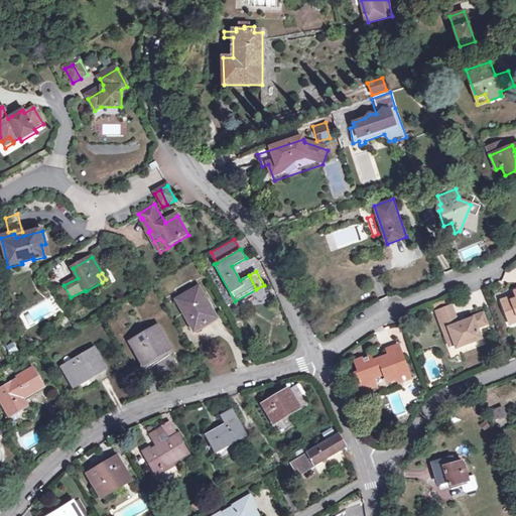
[(216,318),(211,309),(206,300),(199,287),(176,300),(194,330),(204,324),(205,325),(216,318)]
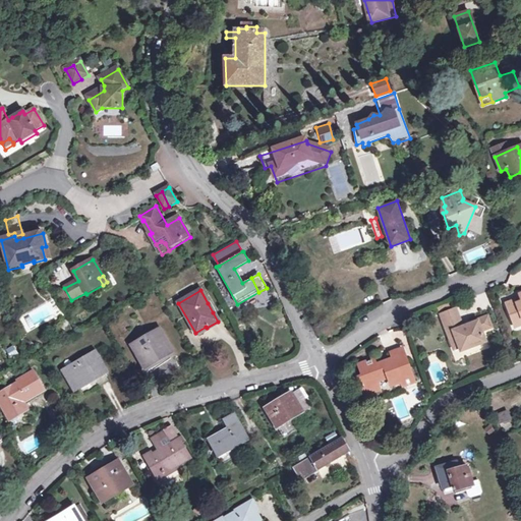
[(506,303),(513,321),(520,316),(520,295),(520,297),(506,303)]
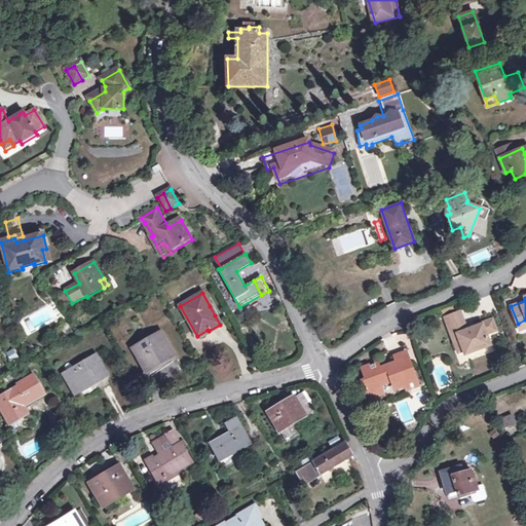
[(445,317),(455,342),(459,340),(463,350),(465,354),(489,345),(486,334),(495,330),(492,320),(474,327),(475,329),(466,331),(466,329),(460,312),(445,317)]
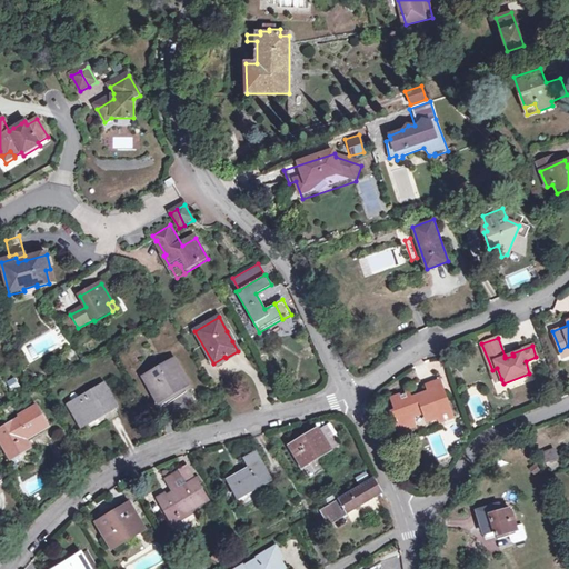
[(309,357),(315,353),(311,347),(305,350),(309,357)]
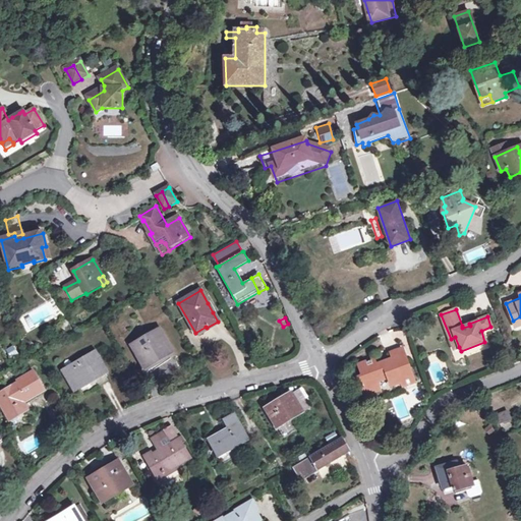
[(147,368),(172,355),(159,330),(133,345),(147,368)]
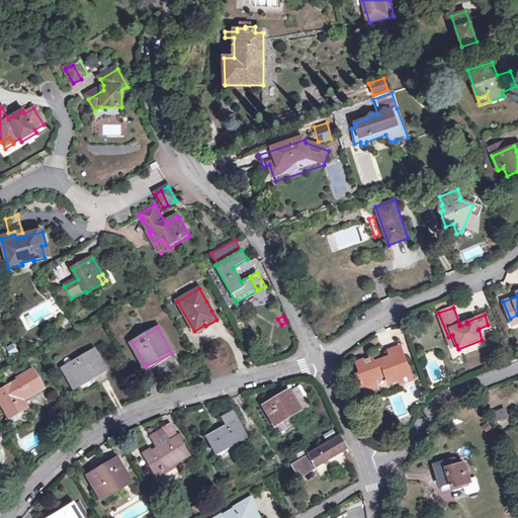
[(452,335),(448,337),(451,347),(456,345),(452,335)]
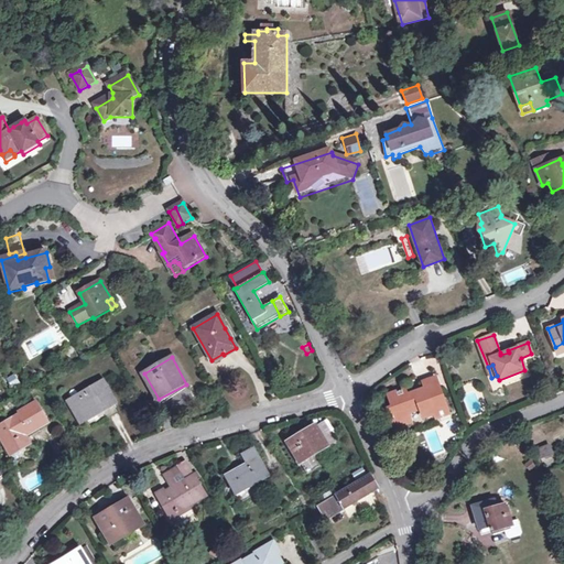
[(13,372),(4,378),(10,387),(19,381),(13,372)]
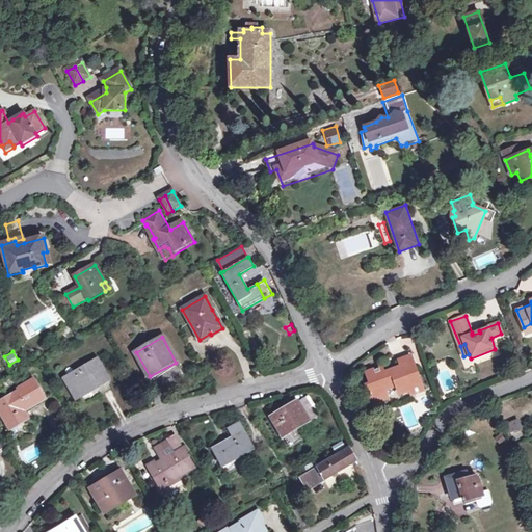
[(402,371),(414,367),(410,356),(398,361),(400,367),(402,371)]
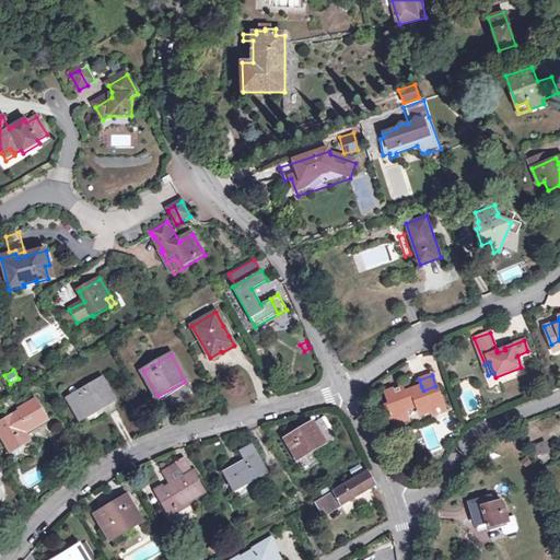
[(101,378),(70,396),(83,419),(103,407),(104,408),(114,403),(101,378)]
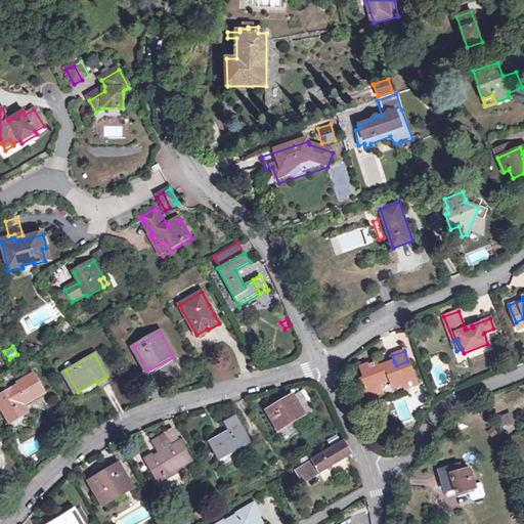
[(416,384),(407,361),(396,365),(394,361),(385,365),(386,370),(380,373),(378,367),(376,361),(360,366),(364,378),(360,380),(366,396),(381,391),(378,383),(389,379),(393,386),(402,383),(404,388),(416,384)]
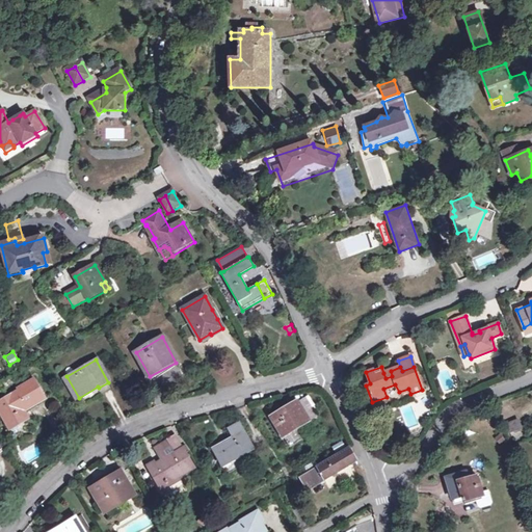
[(5,388),(17,380),(14,376),(2,382),(5,388)]
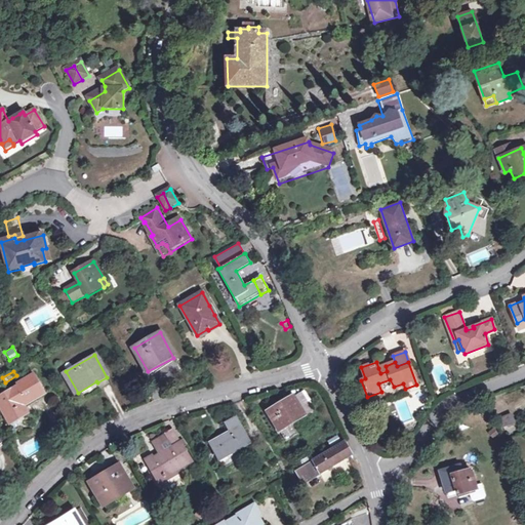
[(0,405),(10,423),(26,414),(21,405),(44,392),(34,373),(17,384),(18,385),(0,395),(0,405)]
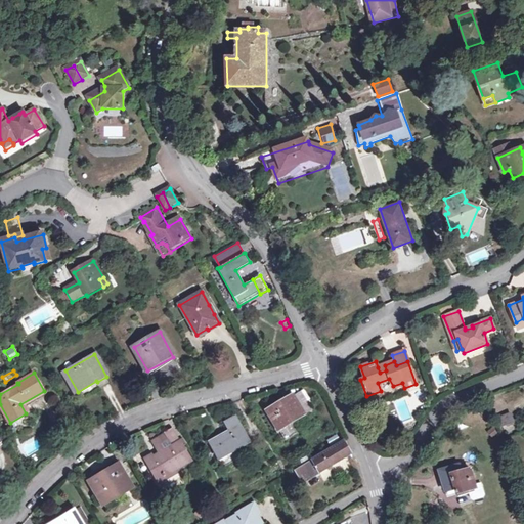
[(295,397),(304,415),(312,409),(302,392),(295,397)]
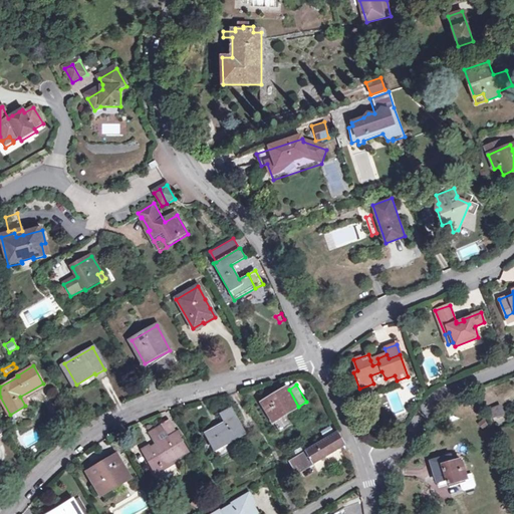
[(274,422),(298,407),(289,390),(288,389),(263,405),(274,422)]
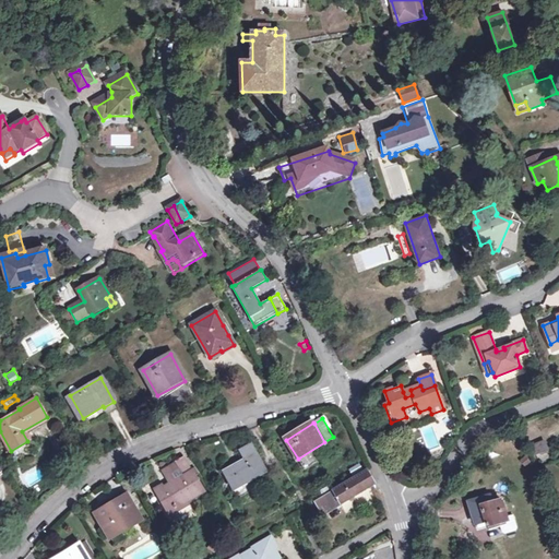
[(539,427),(527,428),(528,439),(539,439),(539,427)]
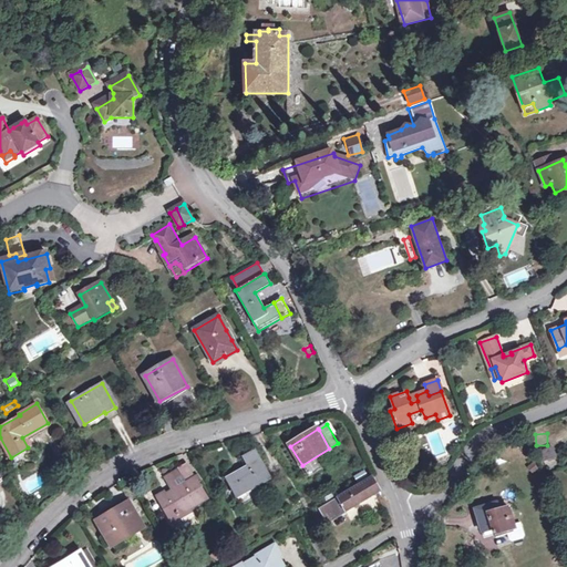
[(544,463),(557,457),(553,446),(539,451),(544,463)]
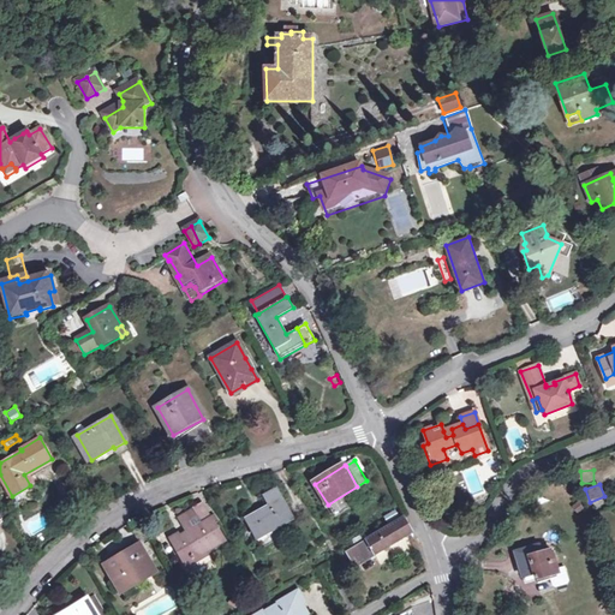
[(270,507),(262,512),(263,514),(248,524),(257,539),(275,530),(275,529),(293,519),(278,491),(266,497),(270,507)]
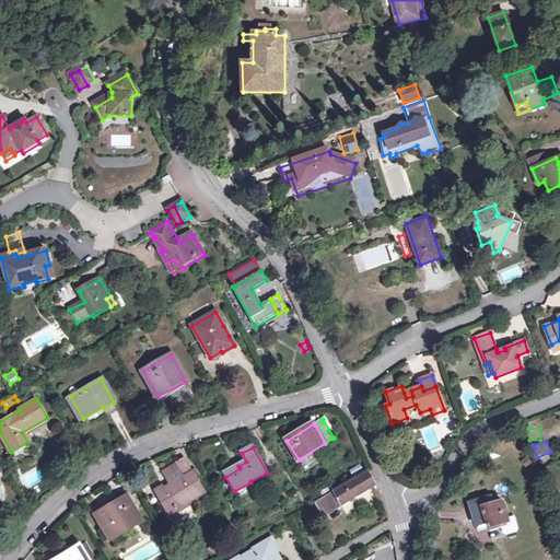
[(177,480),(193,471),(185,458),(177,463),(182,470),(174,475),(177,480)]
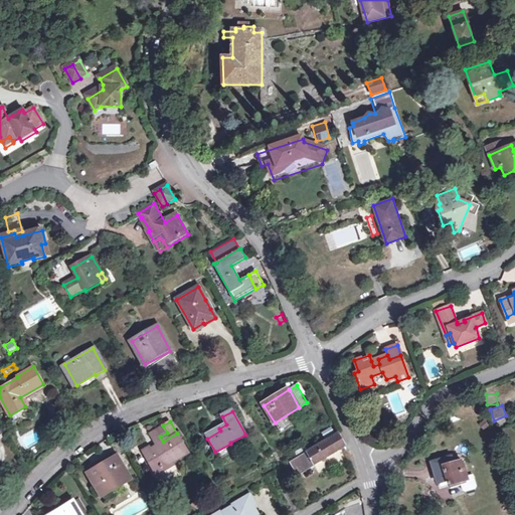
[(143,452),(155,472),(161,468),(164,473),(176,466),(174,464),(190,454),(177,434),(163,442),(160,437),(167,433),(163,425),(149,434),(157,448),(152,450),(150,447),(143,452)]
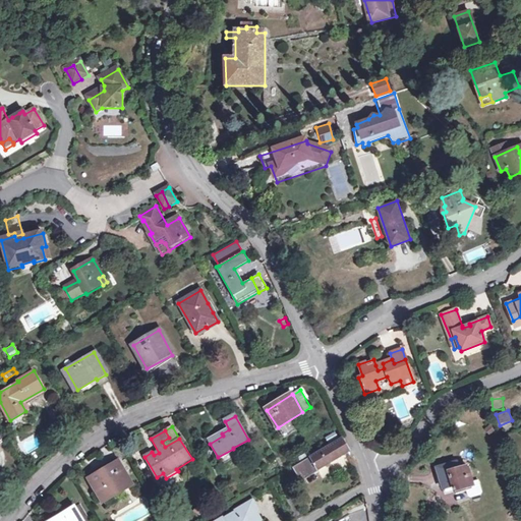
[(512,445),(519,442),(517,436),(510,439),(512,445)]
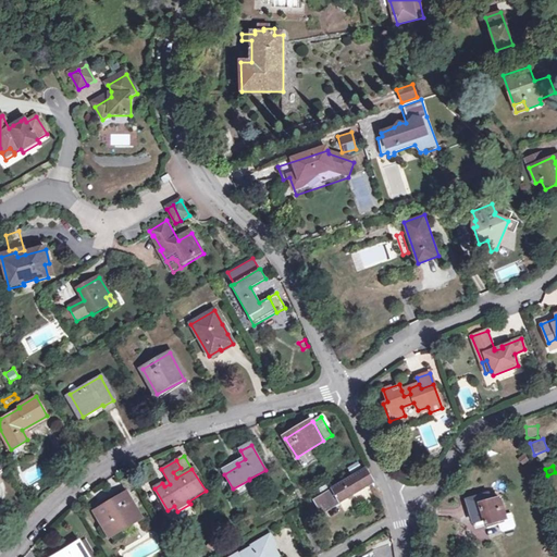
[(367,471),(333,491),(341,504),(374,483),(371,478),(367,471)]
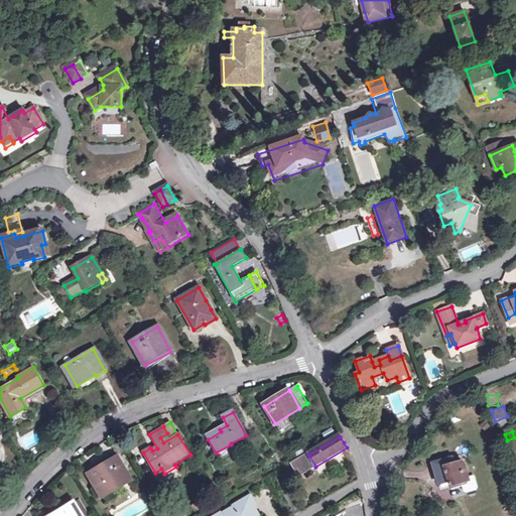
[(107,464),(100,468),(89,474),(102,497),(131,480),(116,455),(105,461),(107,464)]
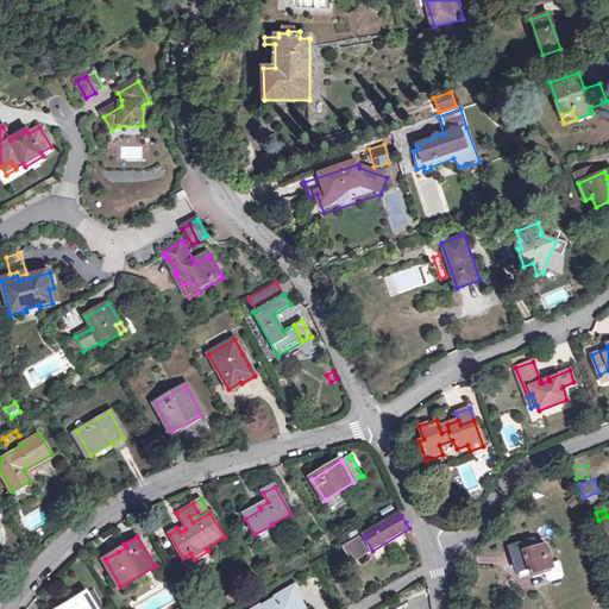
[(352,562),(372,551),(364,537),(344,548),(352,562)]
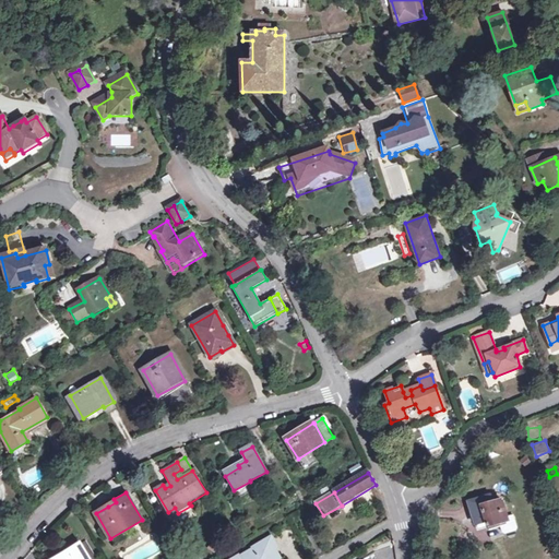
[(471,508),(491,502),(489,495),(468,500),(471,508)]
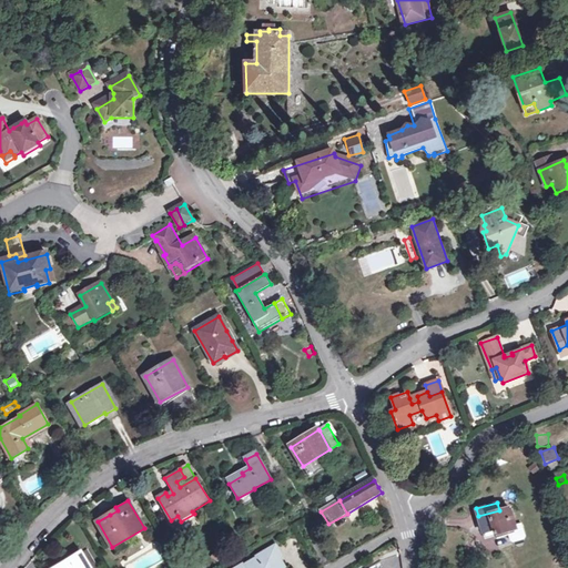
[(499,510),(478,516),(484,536),(495,533),(496,537),(515,531),(514,529),(516,528),(509,507),(499,510)]
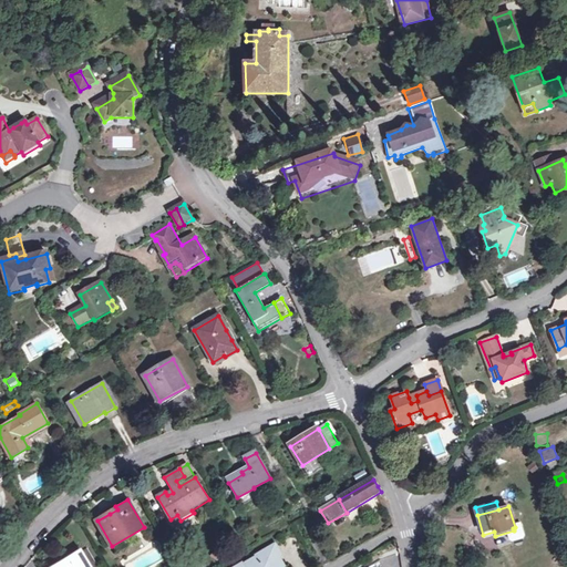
[(177,515),(171,519),(174,524),(181,521),(177,515)]
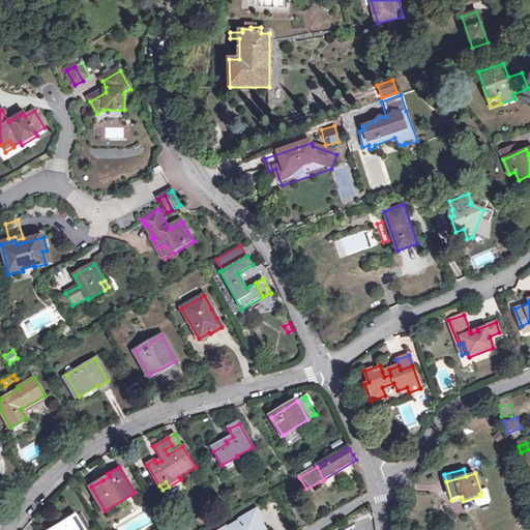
[(240,522),(230,528),(228,527),(223,529),(265,529),(261,522),(263,521),(257,510),(240,521),(240,522)]
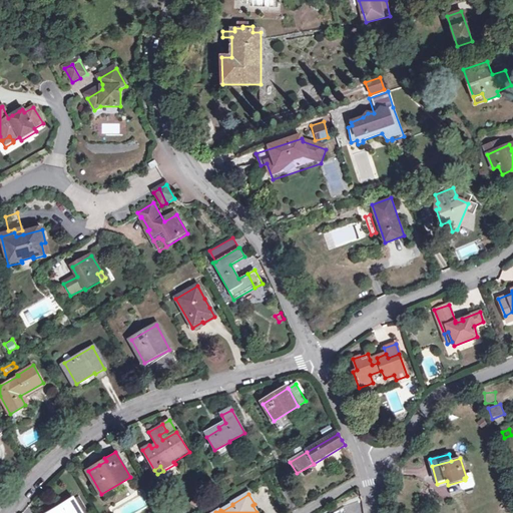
[(74,502),(81,512),(88,512),(79,499),(74,502)]
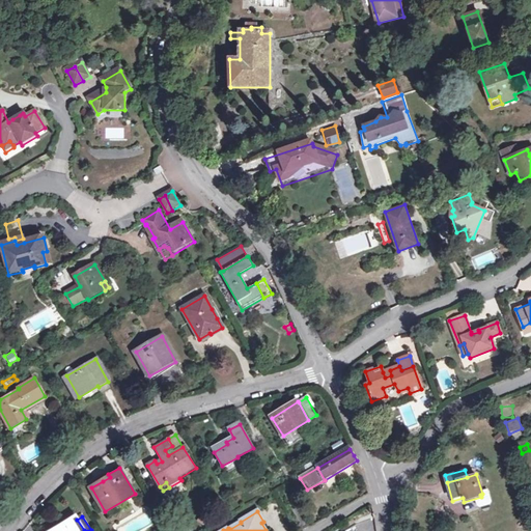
[(84,530),(77,520),(56,530),(84,530)]
